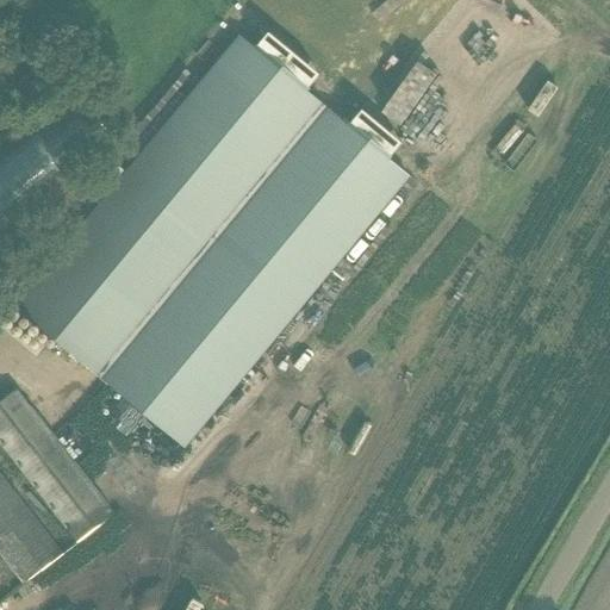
[(241,37),(17,309),(185,447),(409,175),(241,37)]
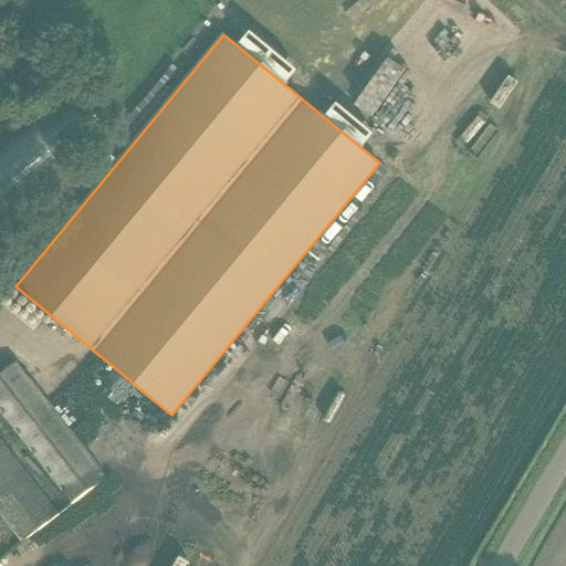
[(367,53),(347,74),(392,116),(411,95),(367,53)]
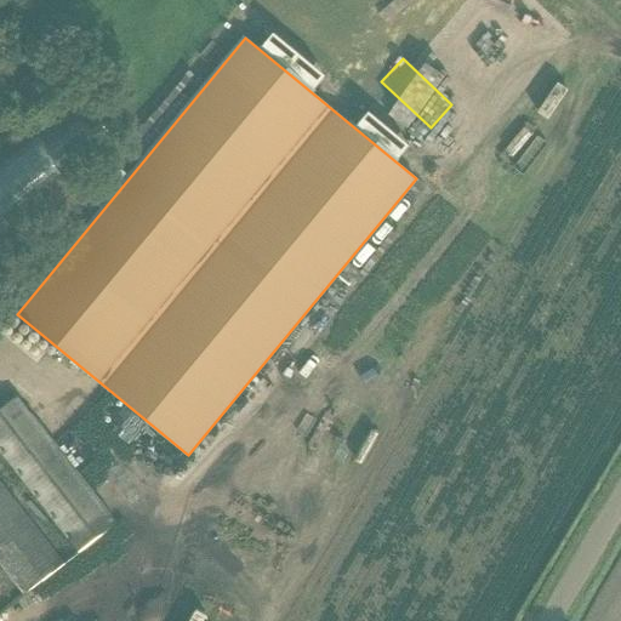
[(0,271),(3,272),(15,255),(1,245),(0,245),(0,271)]
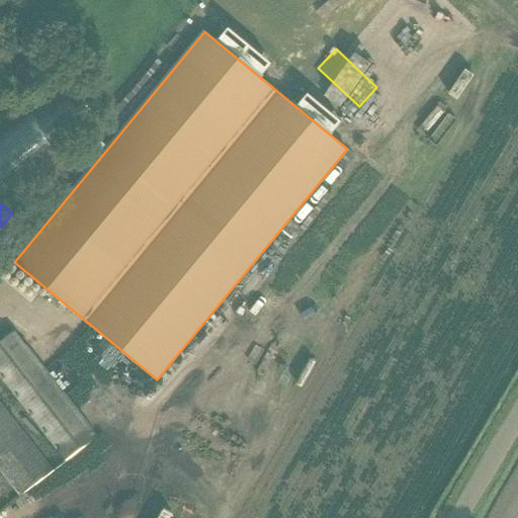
[(0,378),(64,459),(96,434),(13,330),(0,340),(0,378)]
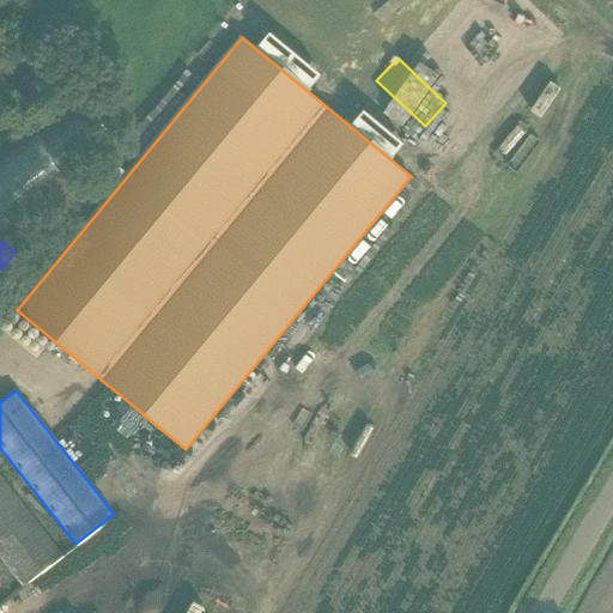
[(0,558),(20,587),(62,556),(0,474),(0,558)]
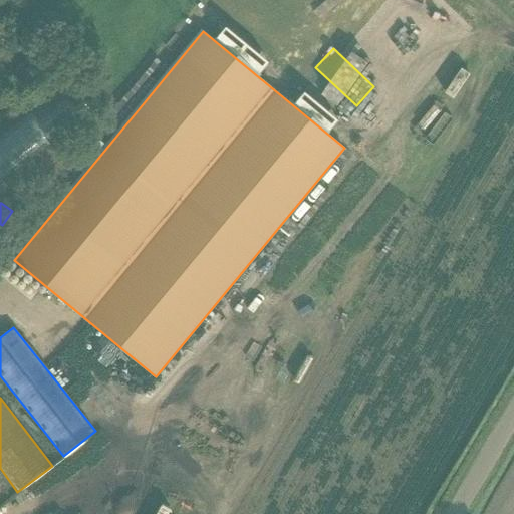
[(60,513),(51,499),(29,513),(60,513)]
